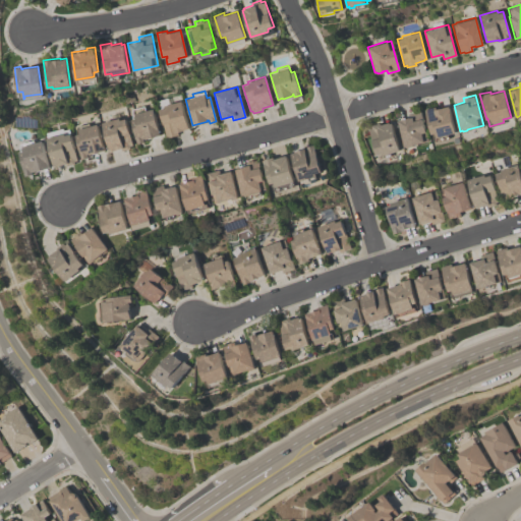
[(166,137),(158,109),(164,107),(163,105),(180,100),(188,128),(177,131),(177,134),(166,137)]
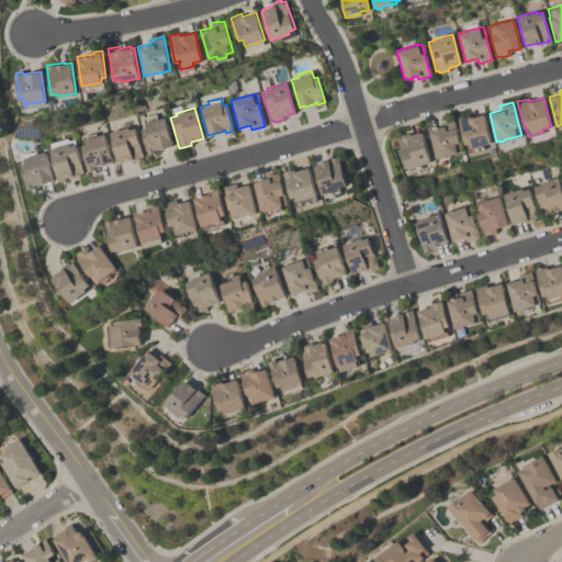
[(492,142),(471,147),(470,143),(465,144),(459,117),(470,114),(470,117),(484,113),(492,142)]
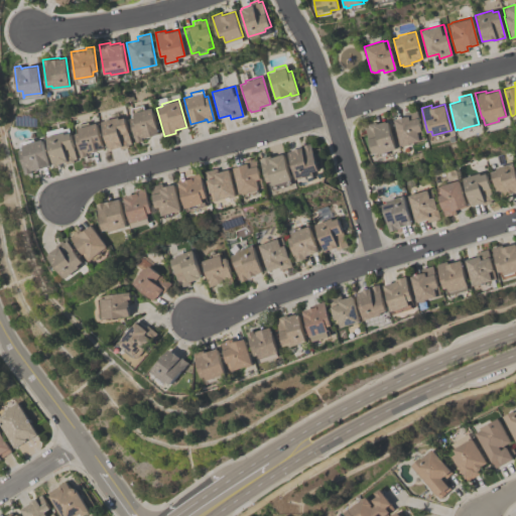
[(135,141),(129,118),(132,117),(130,108),(142,105),(143,109),(151,107),(157,133),(152,134),(152,135),(143,137),(143,136),(141,137),(142,140),(135,141)]
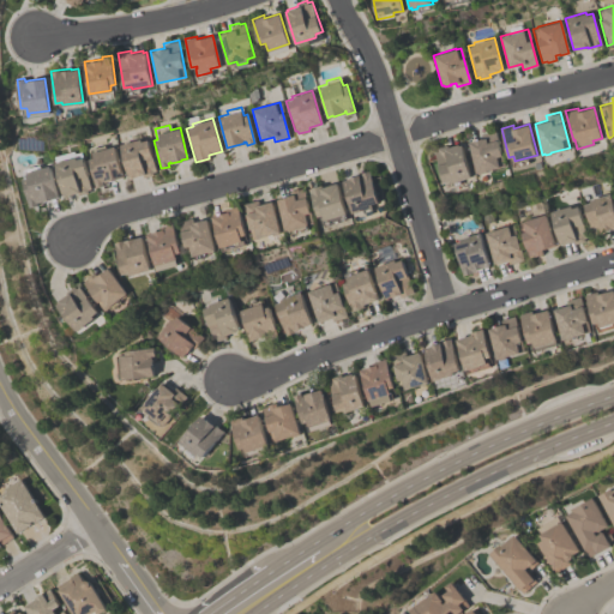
[(505,166),(486,170),(486,172),(480,173),(479,172),(477,173),(469,142),(482,138),(481,133),(495,130),(505,166)]
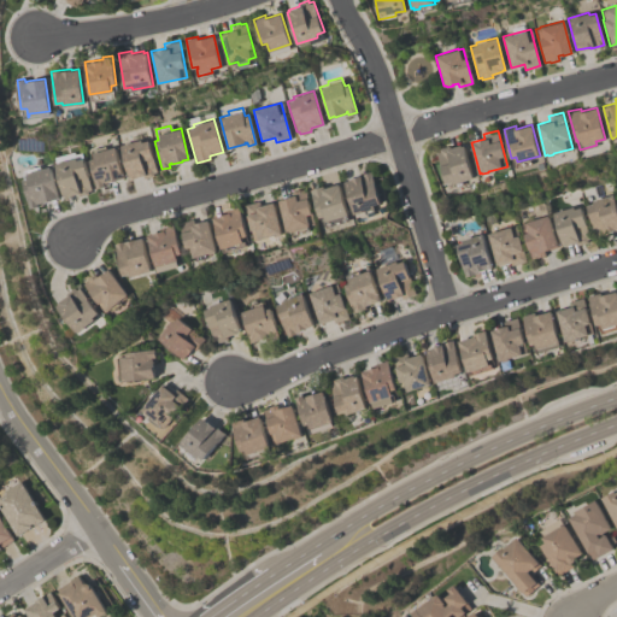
[(128,177),(119,145),(140,139),(141,142),(147,140),(156,171),(152,172),(153,175),(144,177),(142,175),(131,178),(130,176),(128,177)]
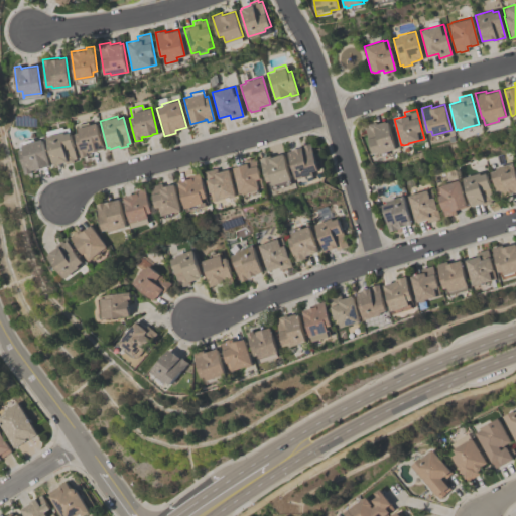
[(396,148),(387,151),(387,153),(380,155),(380,153),(378,153),(378,151),(373,152),(365,127),(368,126),(367,123),(378,120),(379,122),(385,120),(386,122),(388,121),(396,148)]
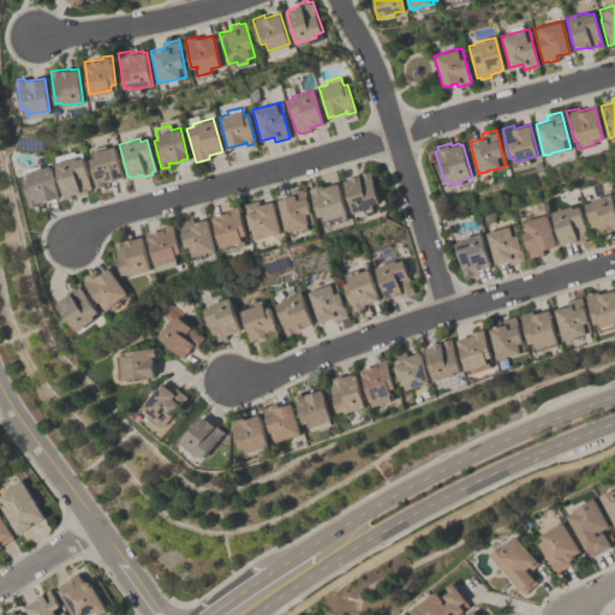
[(95,187),(88,159),(91,157),(89,149),(103,145),(105,148),(114,145),(121,177),(115,178),(115,179),(105,181),(105,180),(102,181),(103,185),(95,187)]
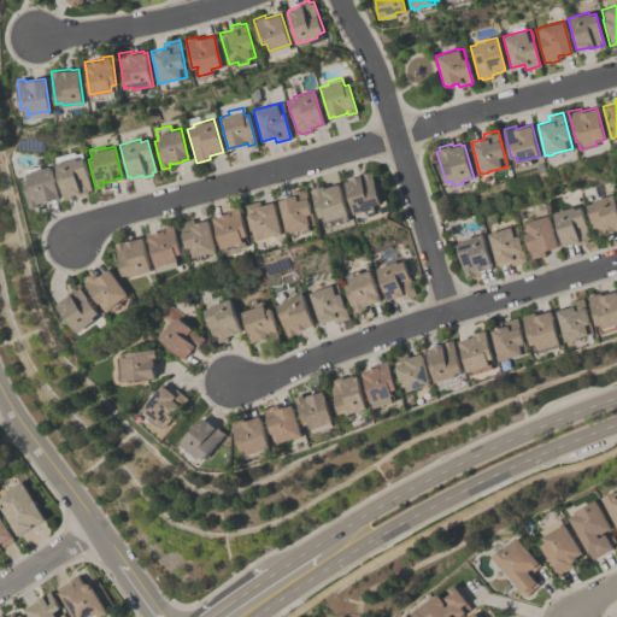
[(63,197),(54,163),(75,157),(75,159),(82,158),(90,189),(87,191),(88,193),(77,195),(77,193),(63,197)]
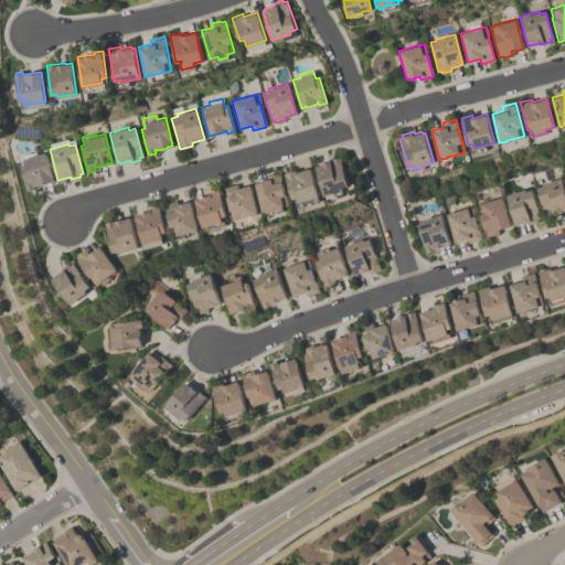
[(28,190),(21,163),(23,163),(21,156),(35,151),(36,155),(44,152),(51,176),(52,176),(53,181),(36,185),(35,184),(34,184),(35,189),(28,190)]
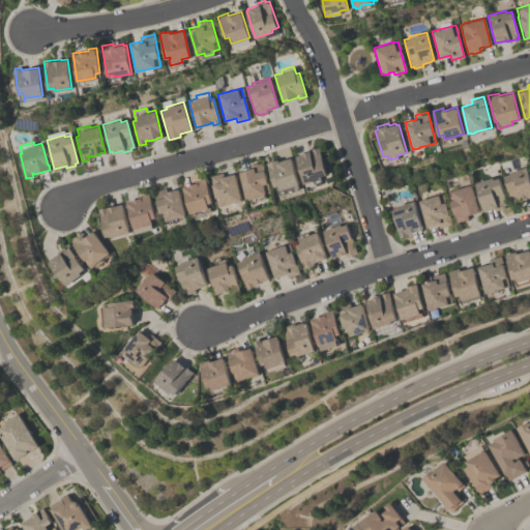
[(296,155),(302,153),(302,152),(310,150),(310,149),(319,146),(327,174),(321,175),(322,178),(321,178),(322,180),(315,183),(314,180),(304,183),(296,155)]
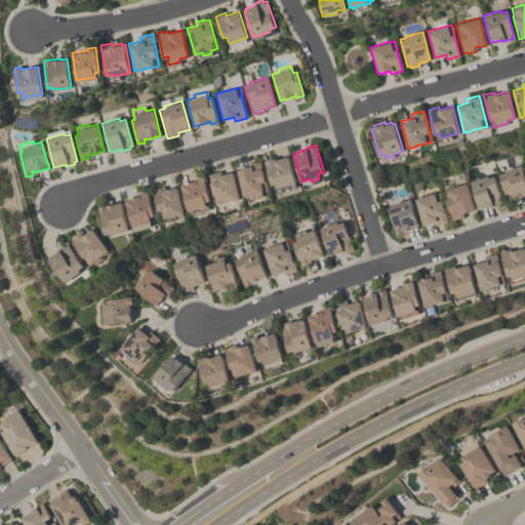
[(272,185),(265,161),(276,157),(276,159),(288,156),(296,182),(295,183),(296,187),(278,193),(276,185),(277,185),(276,183),(272,185)]
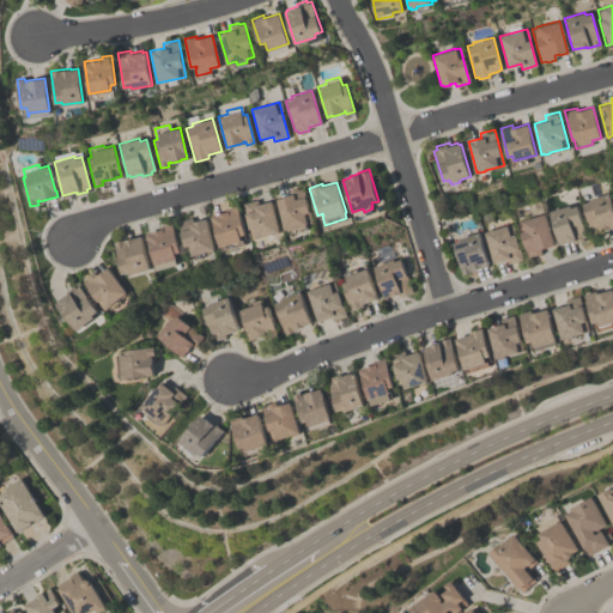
[(285,229),(277,198),(290,194),(289,190),(297,188),(298,189),(303,188),(313,222),(307,223),(308,229),(297,232),(295,226),(293,226),(293,228),(287,230),(287,229),(285,229)]
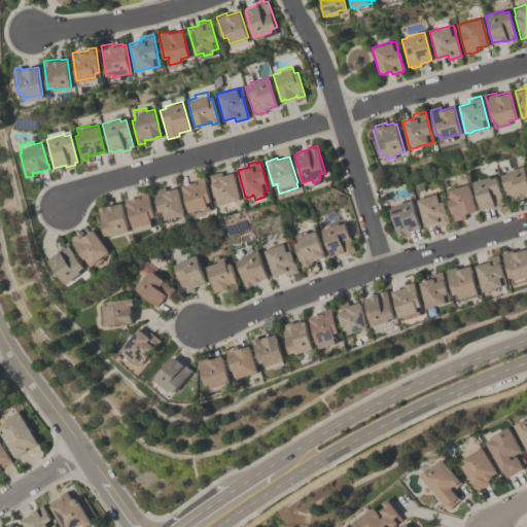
[(499,175),(505,173),(504,171),(522,166),(526,182),(526,195),(524,196),(525,196),(517,199),(516,197),(506,200),(499,175)]
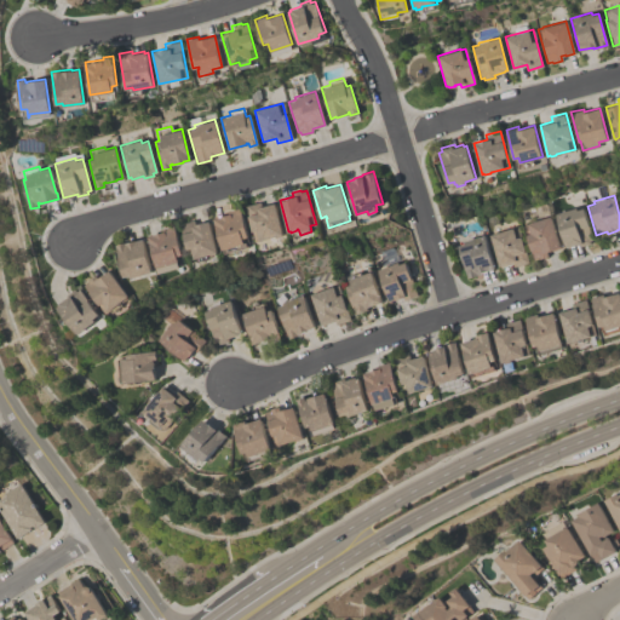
[(256,241),(246,206),(260,201),(262,206),(275,202),(283,234),(256,241)]
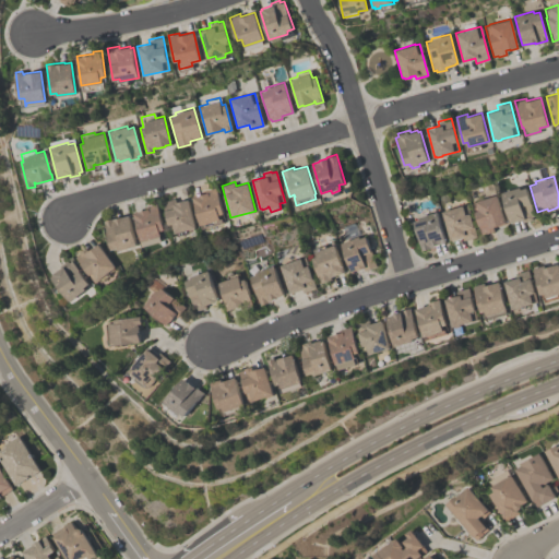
[(200,225),(192,197),(206,192),(205,190),(216,187),(224,213),(218,214),(219,217),(222,217),(223,222),(202,227),(201,224),(200,225)]
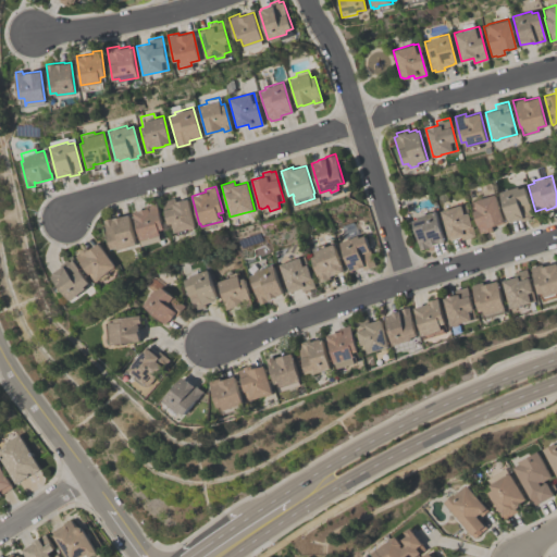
[(522,186),(531,214),(527,215),(528,219),(520,221),(519,219),(509,221),(509,220),(506,221),(497,192),(517,186),(517,188),(522,186)]
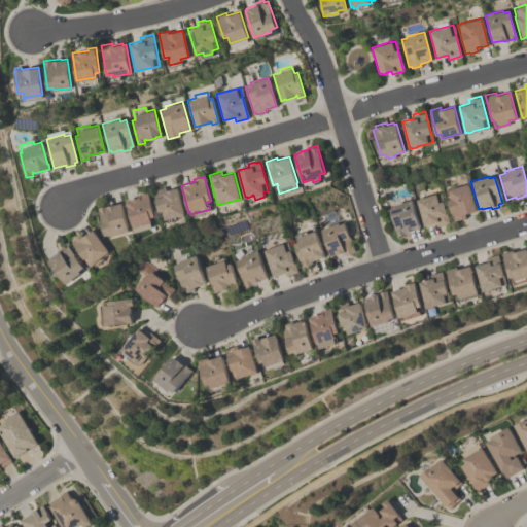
[(448,189),(466,184),(475,211),(463,214),(464,217),(453,220),(447,199),(450,198),(450,197),(448,197),(447,196),(446,194),(446,192),(447,190),(448,189)]
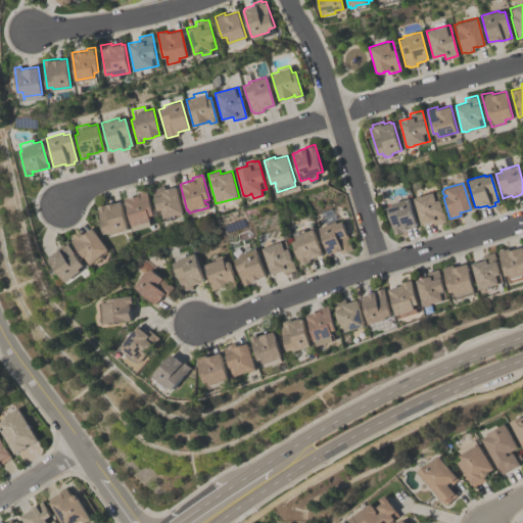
[(157,210),(151,188),(163,185),(164,189),(173,186),(173,187),(176,186),(183,212),(175,215),(176,217),(165,220),(164,217),(162,218),(160,209),(157,210)]
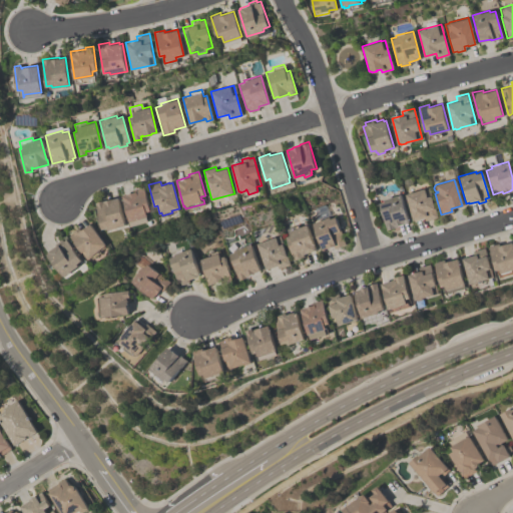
[(129,220),(122,194),(135,191),(135,188),(144,186),(150,210),(146,211),(147,215),(129,220)]
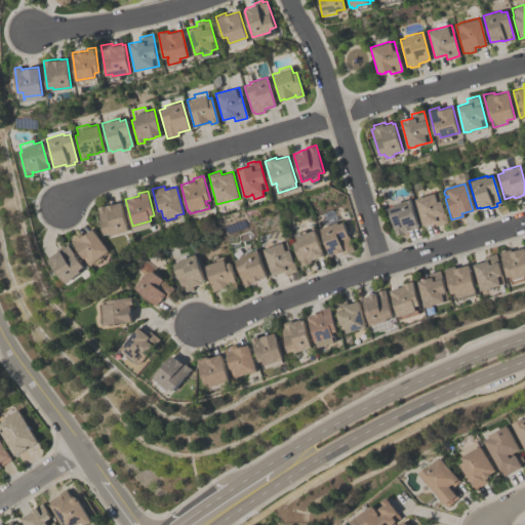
[(438,192),(447,221),(435,226),(434,221),(422,226),(414,198),(438,192)]
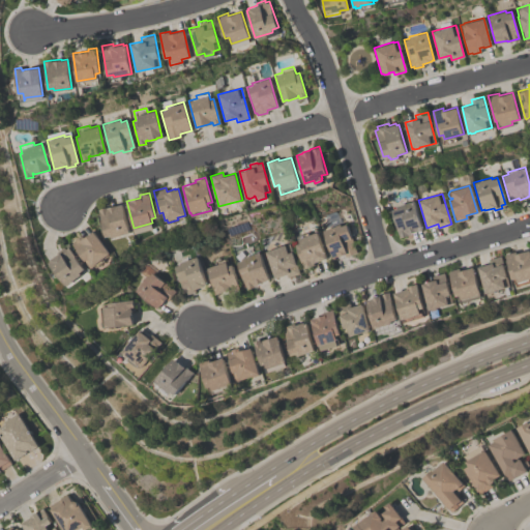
[(413,201),(421,229),(410,232),(410,233),(407,234),(407,235),(399,237),(390,209),(396,208),(395,205),(413,201)]
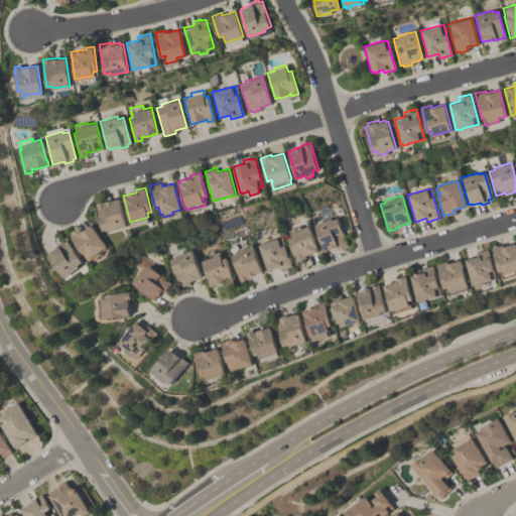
[(103,230),(95,204),(105,201),(105,202),(112,200),(113,200),(119,199),(126,226),(109,231),(108,229),(103,230)]
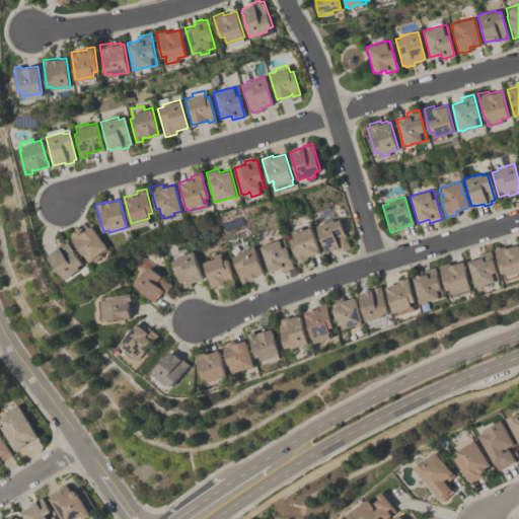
[(339,219),(349,247),(338,251),(337,248),(330,250),(330,249),(325,251),(315,225),(332,219),(332,221),(339,219)]
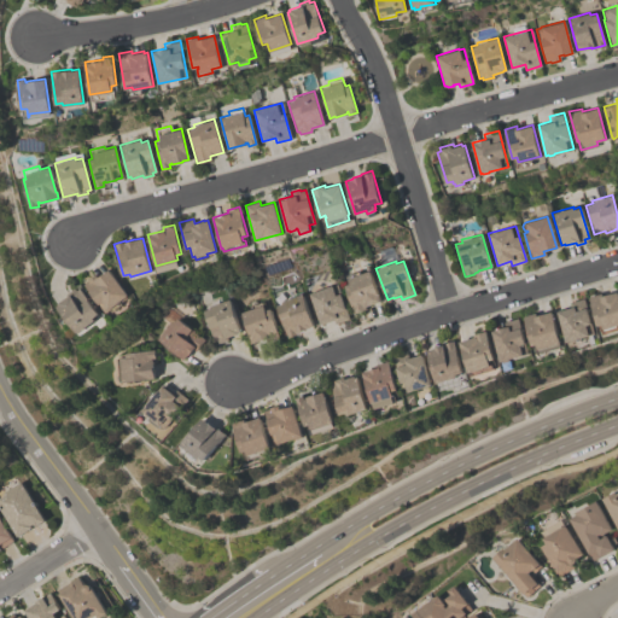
[(83,284),(87,280),(87,279),(94,274),(97,277),(108,268),(128,295),(120,301),(122,303),(112,312),(110,309),(105,313),(83,284)]
